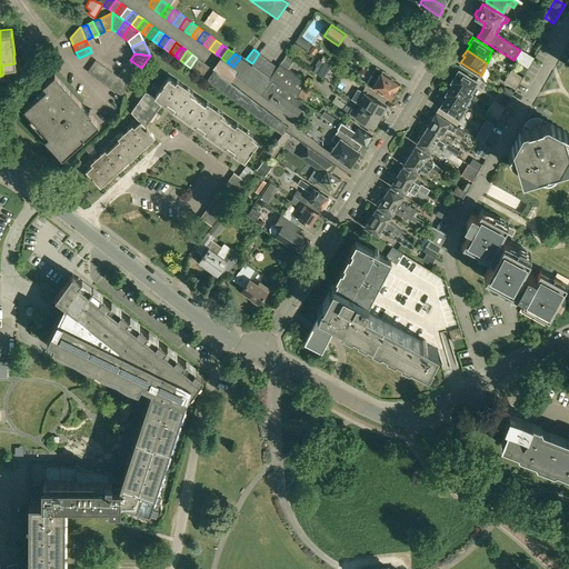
[(287,55),(280,63),(288,69),(293,60),(287,55)]
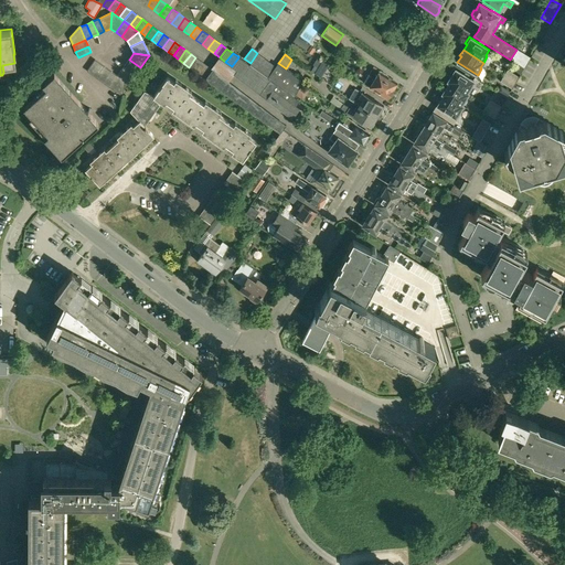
[(195,57),(189,67),(194,72),(201,62),(195,57)]
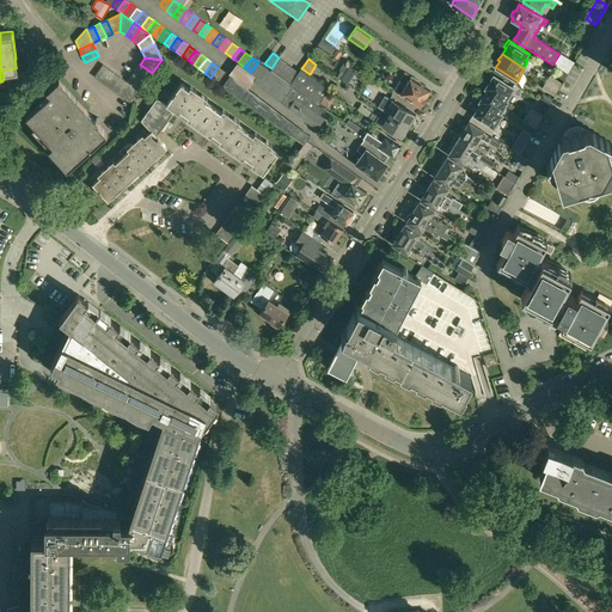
[(257,77),(264,67),(258,62),(251,72),(257,77)]
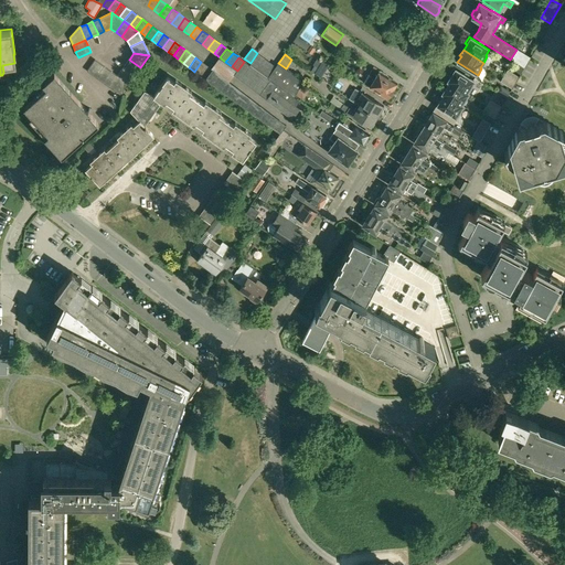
[(317,59),(313,64),(324,72),(328,66),(317,59)]
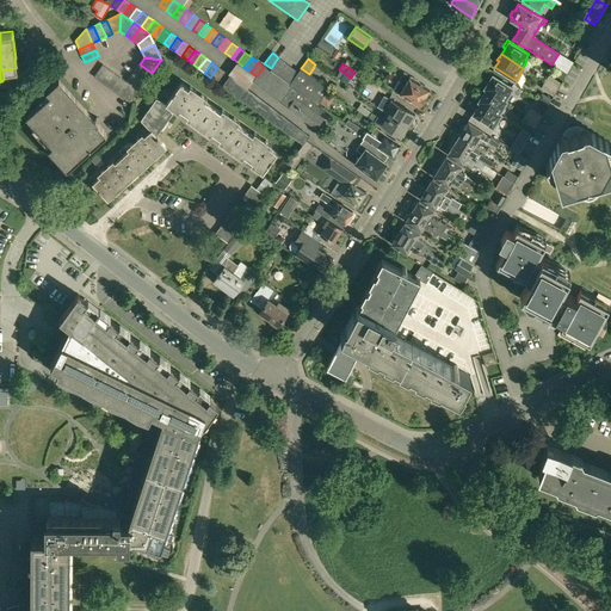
[(93,76),(99,81),(109,69),(103,65),(93,76)]
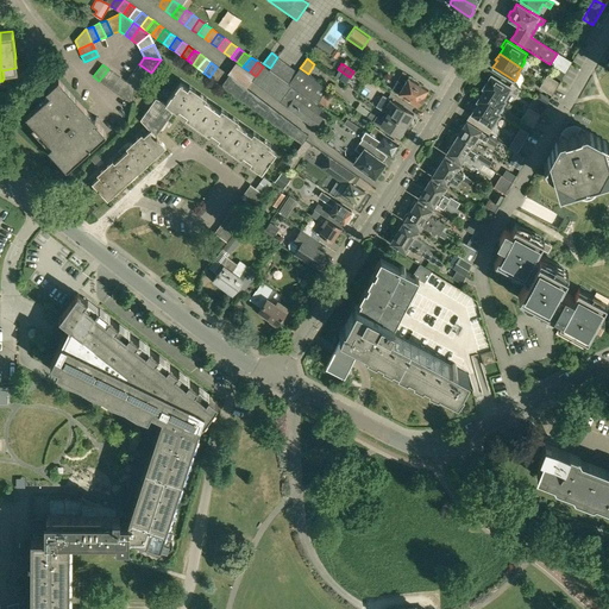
[(146,79),(151,73),(139,64),(135,70),(146,79)]
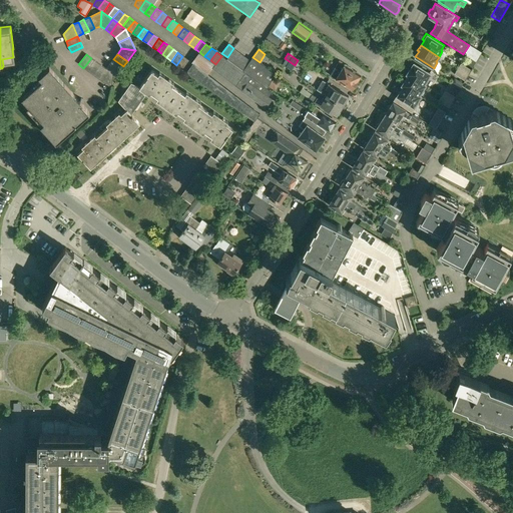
[(244,55),(236,66),(242,71),(248,62),(250,59),(244,55)]
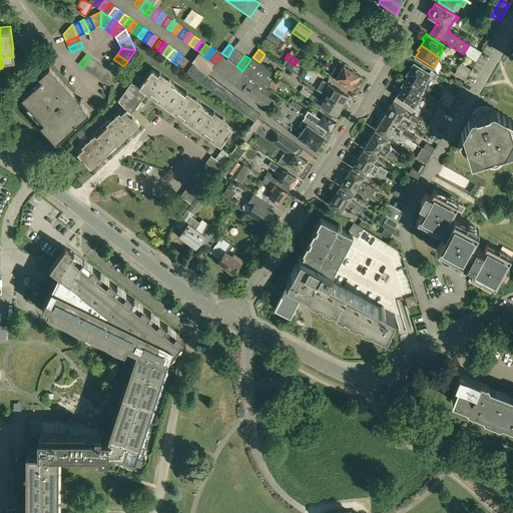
[(176,65),(181,68),(187,59),(182,56),(176,65)]
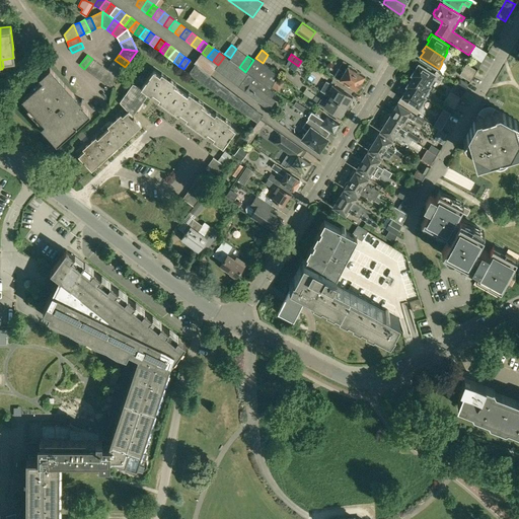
[(269,90),(277,77),(279,75),(254,59),(253,60),(251,63),(245,72),(239,67),(228,59),(224,57),(218,65),(214,70),(240,89),(268,108),(268,109),(269,109),(274,101),(270,98),(274,93),(269,90)]
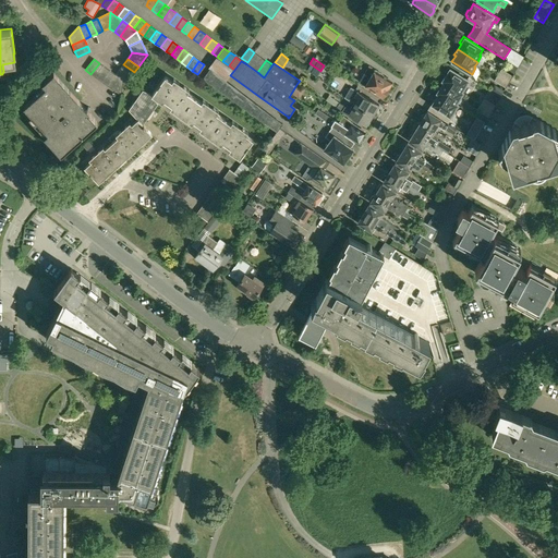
[(91,74),(96,79),(105,67),(99,63),(91,74)]
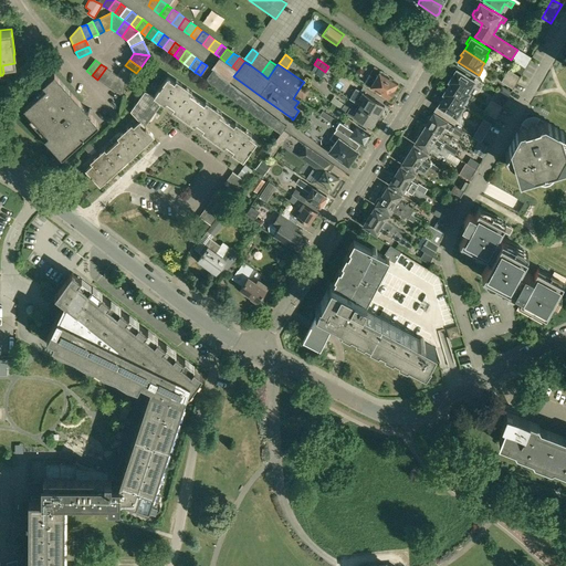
[(125,65),(121,71),(133,79),(136,73),(125,65)]
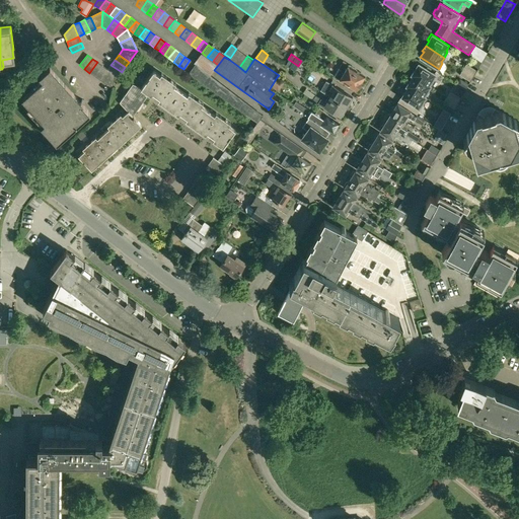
[(194,63),(190,60),(183,69),(189,73),(195,64),(194,63)]
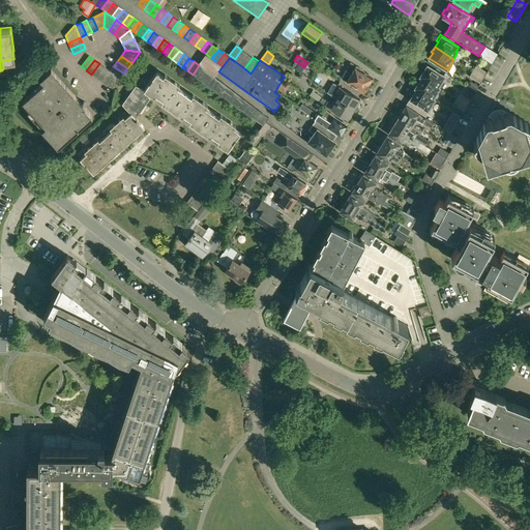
[(99,63),(91,75),(96,78),(105,67),(99,63)]
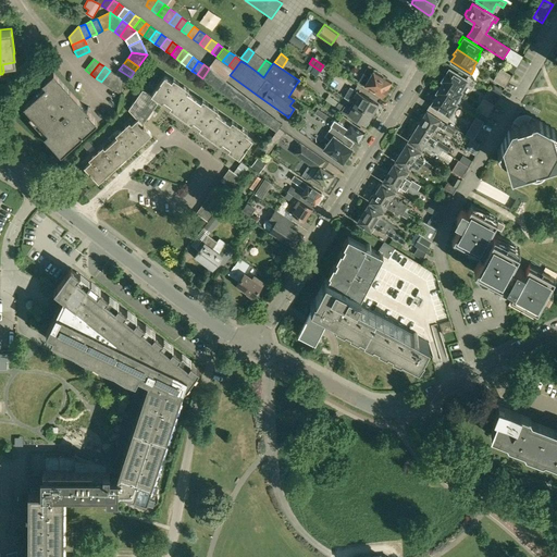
[(387,87),(391,81),(381,75),(382,74),(375,70),(374,71),(368,66),(359,82),(383,96),(384,95),(385,95),(386,95),(387,95),(387,94),(388,93),(388,91),(388,90),(387,90),(387,89),(388,88),(387,87)]
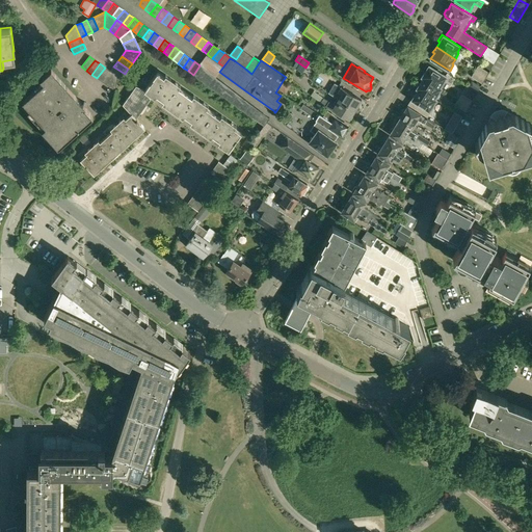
[(425,71),(422,76),(441,88),(444,83),(443,82),(446,76),(427,64),(423,70),(425,71)]
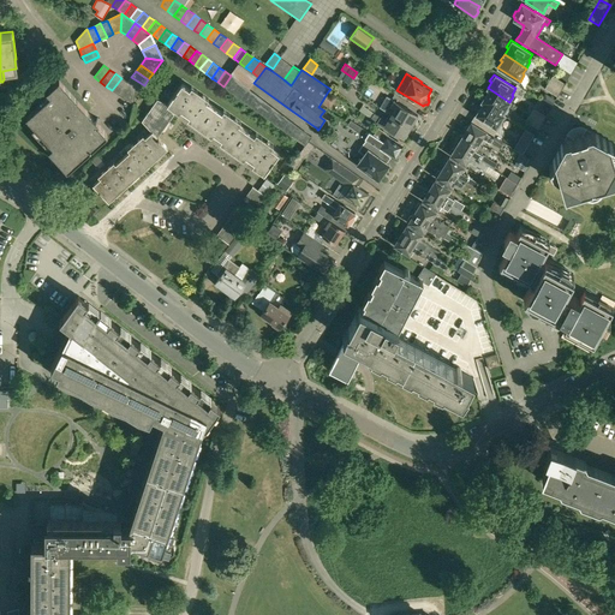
[(561,90),(565,83),(553,76),(548,82),(561,90)]
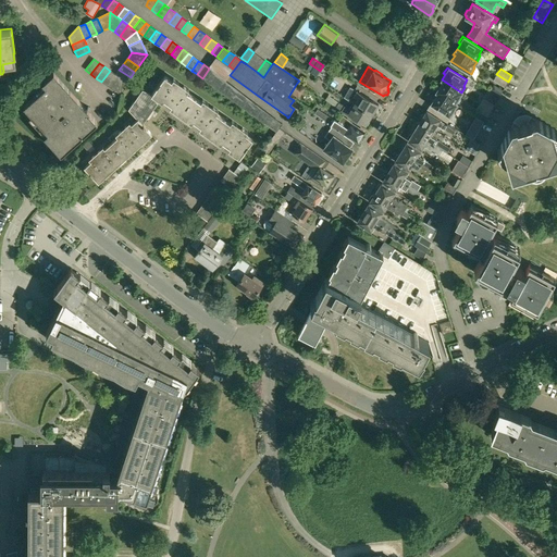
[(119,70),(115,75),(123,81),(127,82),(131,77),(119,70)]
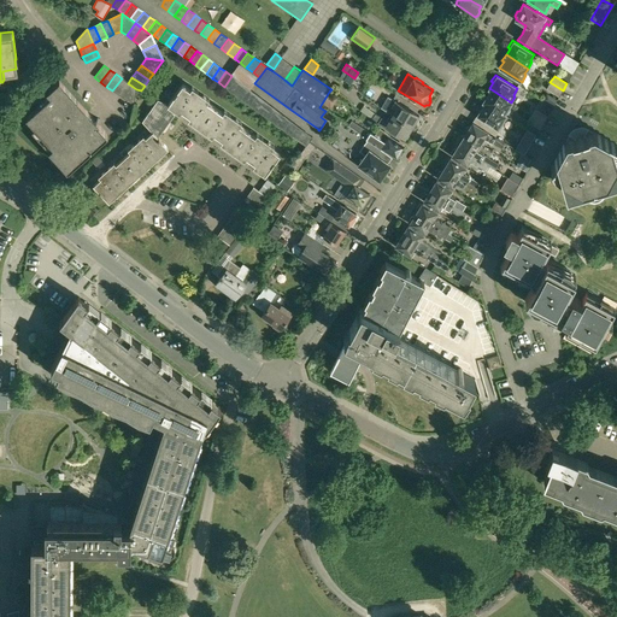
[(112,90),(118,95),(128,83),(122,78),(112,90)]
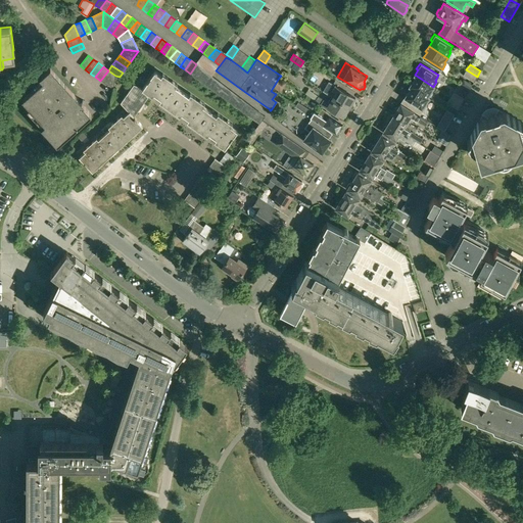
[(91,114),(50,68),(32,85),(35,88),(22,98),(30,106),(27,109),(50,136),(57,144),(91,114)]
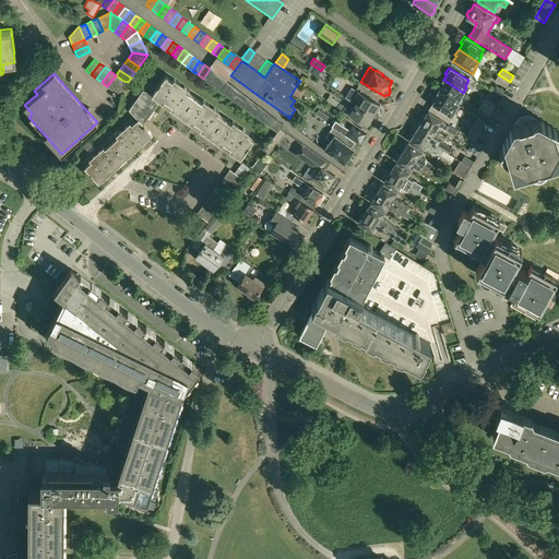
[(507,87),(510,82),(498,74),(495,81),(507,87)]
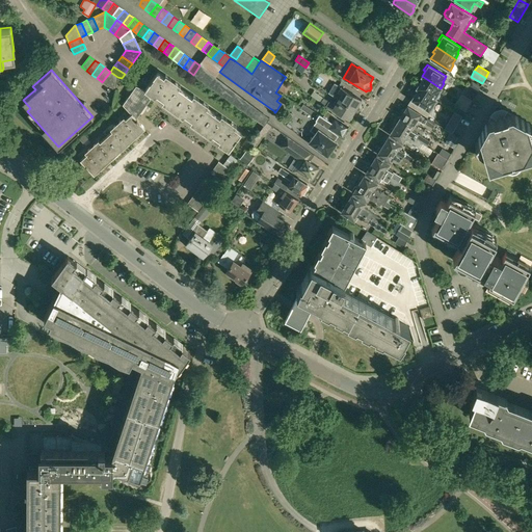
[(117,77),(110,72),(102,82),(115,91),(117,77)]
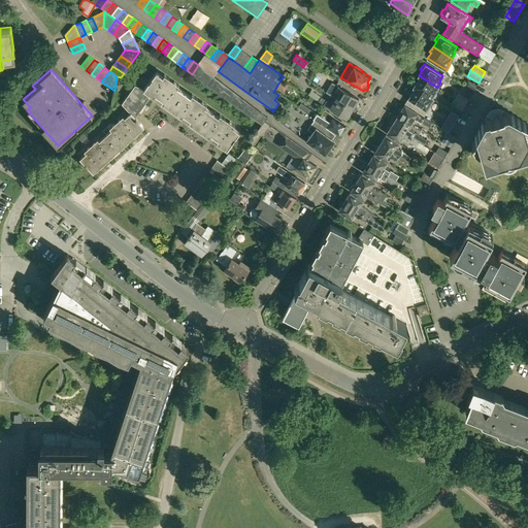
[(155,72),(142,91),(135,86),(121,104),(130,114),(124,120),(122,118),(109,129),(111,131),(99,141),(97,139),(84,151),(86,153),(78,159),(93,174),(104,164),(105,166),(110,162),(108,160),(129,141),(131,143),(135,139),(133,137),(143,128),(135,119),(149,99),(147,98),(150,96),(153,98),(155,95),(162,100),(160,103),(182,119),(183,116),(190,121),(189,123),(209,138),(210,135),(218,140),(217,142),(227,150),(239,132),(232,127),(234,124),(220,113),(218,117),(204,107),(206,104),(192,94),(190,97),(176,88),(178,85),(164,74),(161,77),(155,72)]
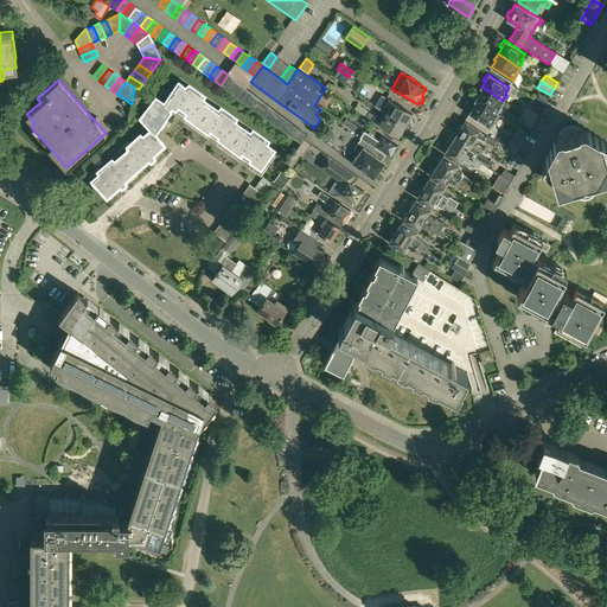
[(479,94),(475,100),(497,114),(502,108),(499,107),(503,101),(481,87),(478,94),(479,94)]
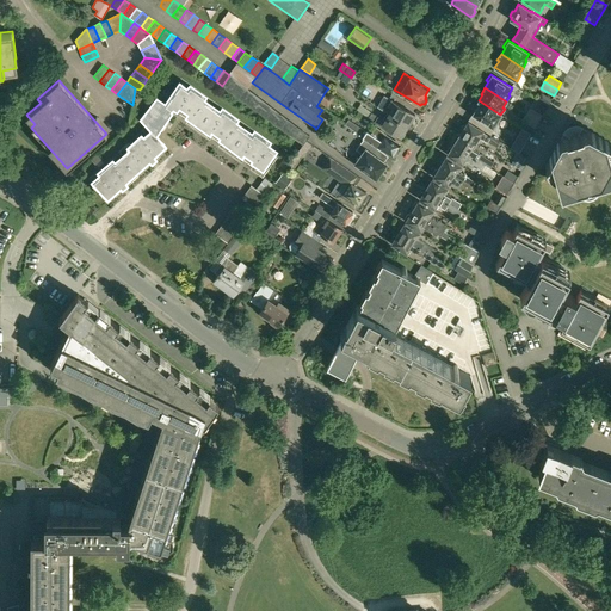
[(388,113),(408,125),(414,115),(384,96),(377,106),(388,113)]
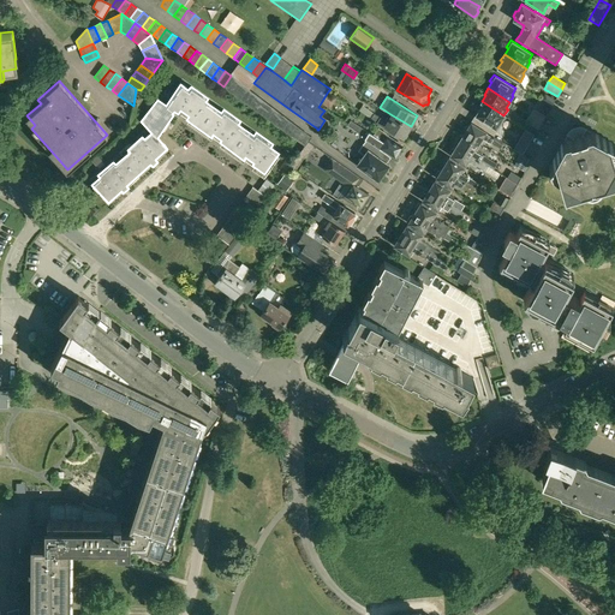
[(479,109),(476,115),(483,120),(479,126),(494,136),(502,123),(500,121),(503,115),(482,101),(478,108),(479,109)]
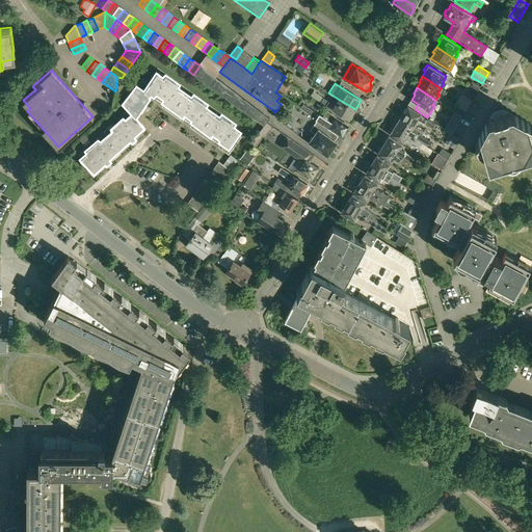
[(461,94),(458,99),(469,106),(472,100),(461,94)]
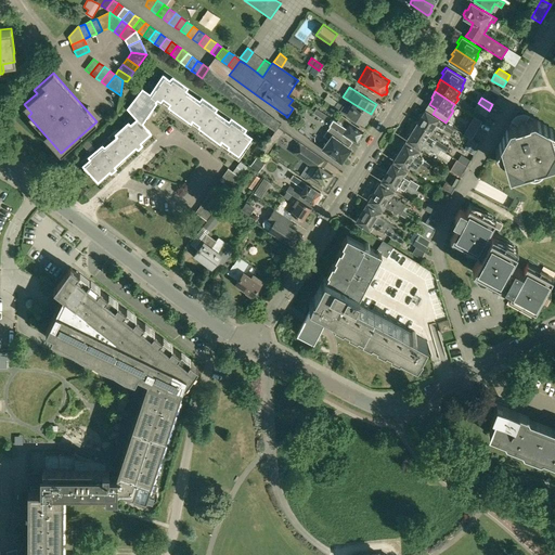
[(334,107),(339,112),(343,107),(336,103),(334,107)]
